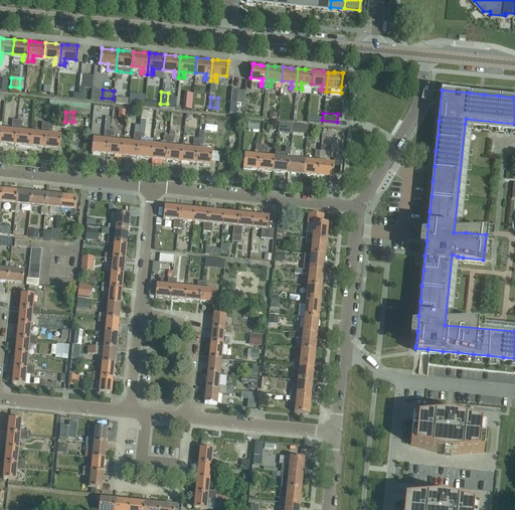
[(331,146),(332,141),(336,141),(336,123),(319,123),(319,136),(325,136),(324,145),(331,146)]
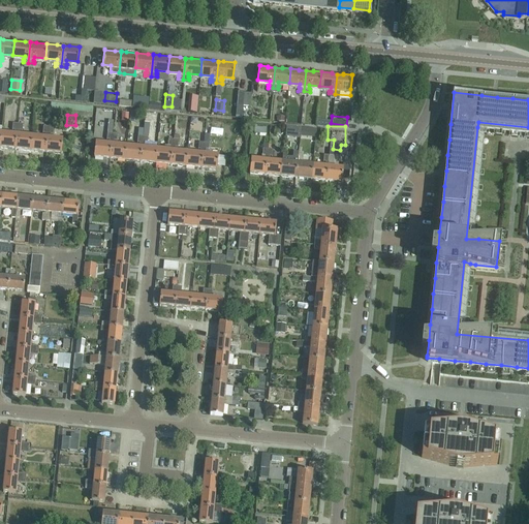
[(1,129),(0,136),(0,143),(14,145),(17,130),(1,129)]
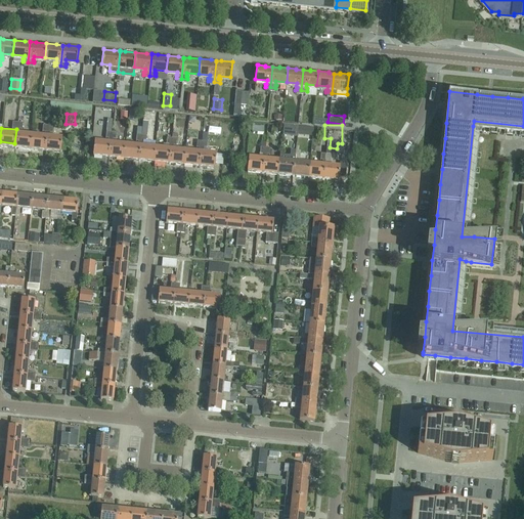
[(16,129),(14,143),(30,145),(31,131),(16,129)]
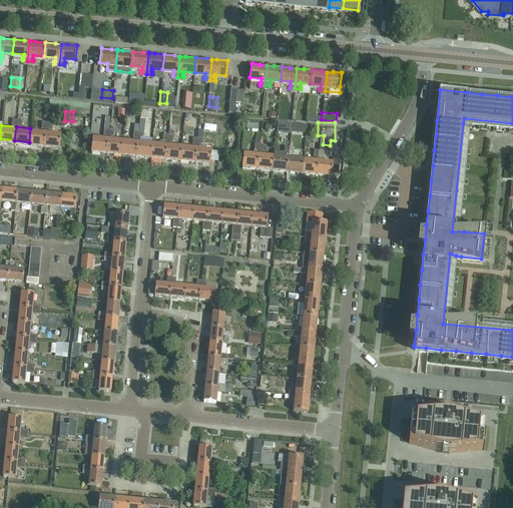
[(30,128),(29,142),(44,143),(45,129),(30,128)]
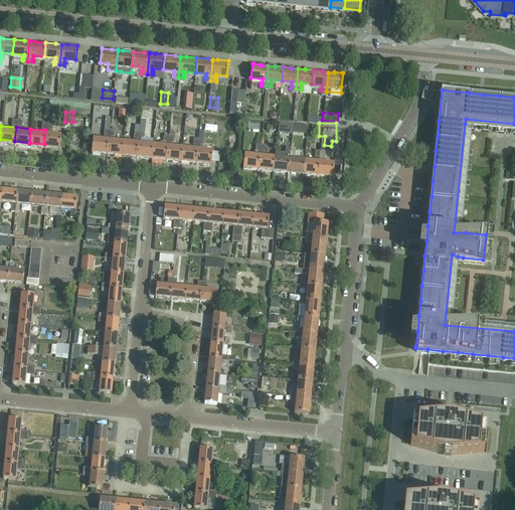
[(45,130),(44,144),(59,146),(59,142),(67,142),(68,133),(45,130)]
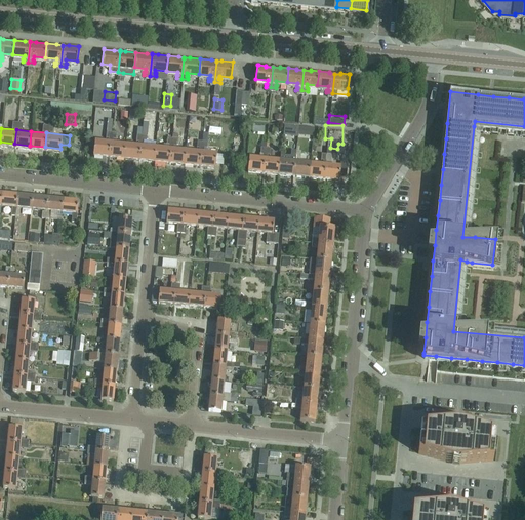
[(524,132),(515,133),(515,148),(524,148),(524,132)]
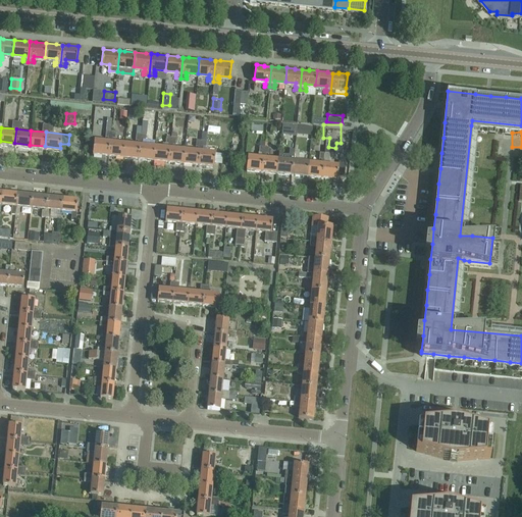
[(93,151),(108,153),(109,139),(110,134),(107,134),(107,139),(94,137),(93,151)]
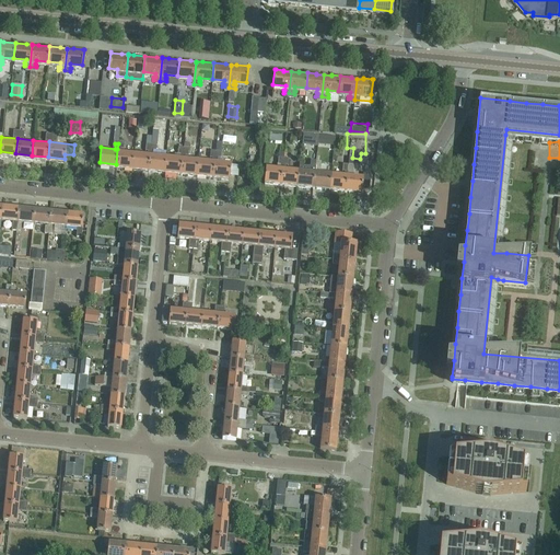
[(117,149),(116,164),(132,165),(133,150),(120,149),(120,143),(118,143),(117,149)]
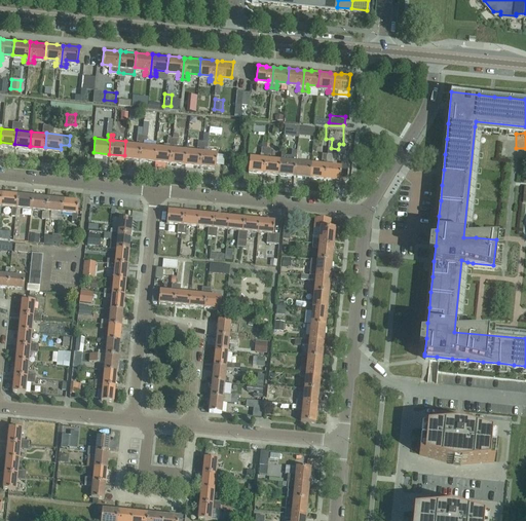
[(125,141),(124,155),(139,157),(141,143),(141,138),(138,138),(138,143),(125,141)]
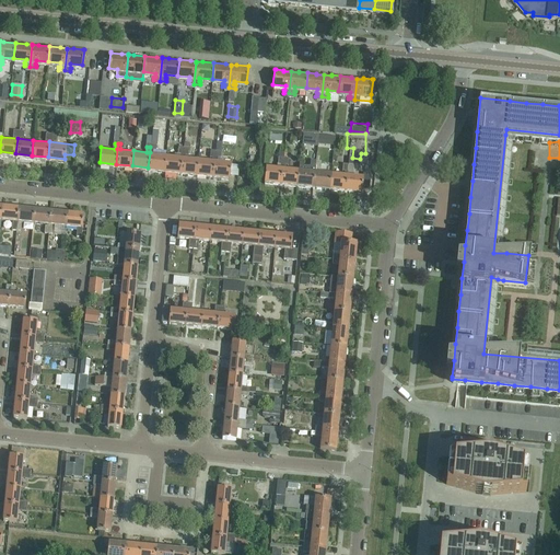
[(150,152),(148,168),(164,169),(165,153),(154,152),(155,148),(150,147),(150,152)]
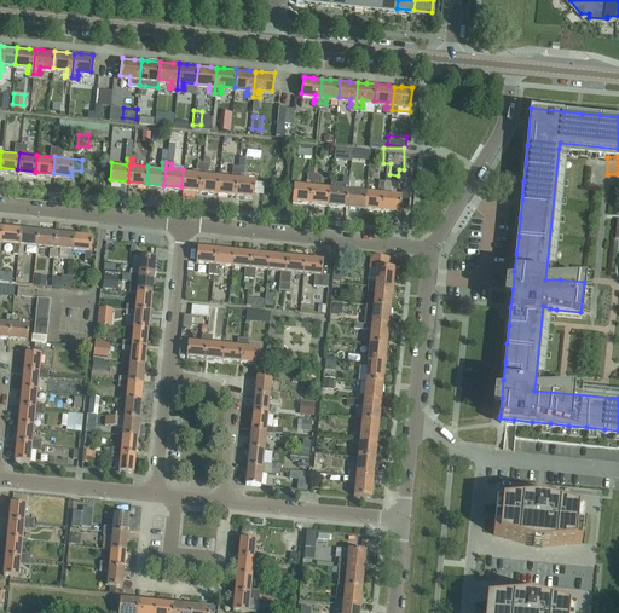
[(183,169),(181,186),(198,189),(201,172),(201,166),(196,166),(195,171),(183,169)]
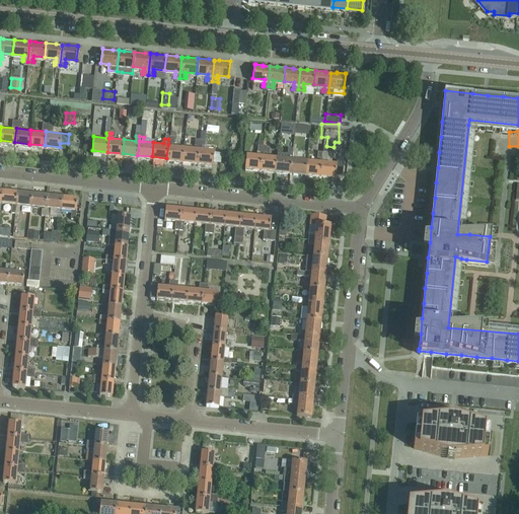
[(168,144),(166,158),(181,159),(183,145),(173,144),(173,140),(168,139),(168,144)]
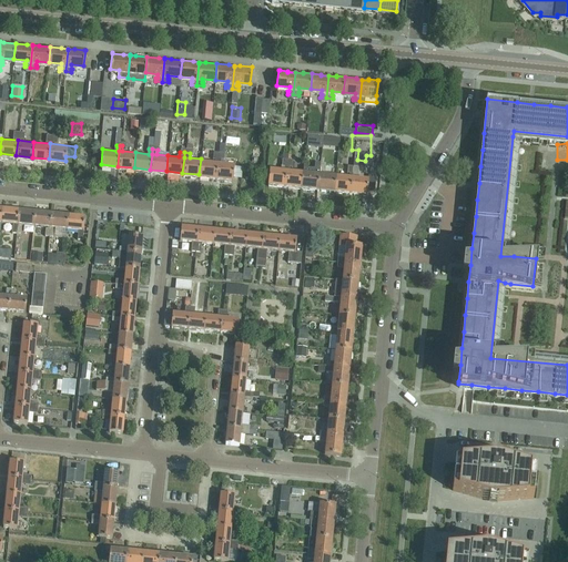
[(282,154),(281,167),(270,166),(267,181),(284,183),(286,163),(287,155),(282,154)]
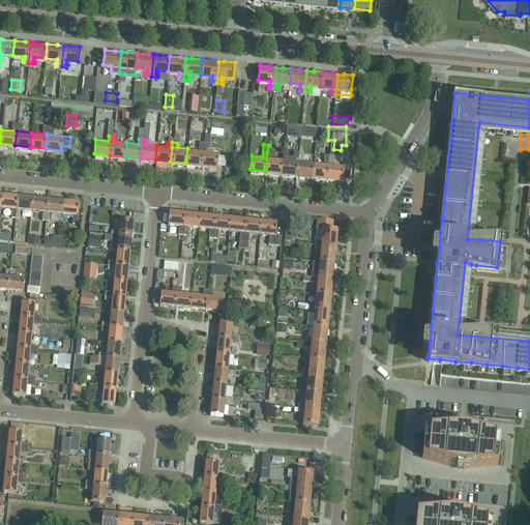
[(187,148),(185,163),(201,165),(202,150),(203,145),(200,145),(200,150),(187,148)]
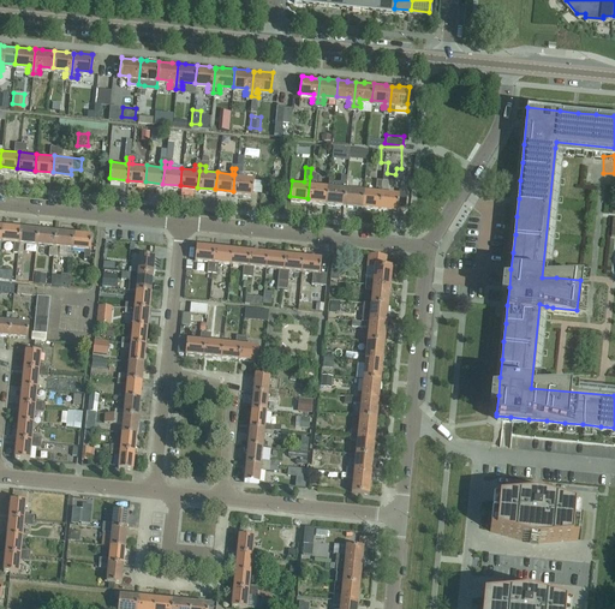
[(234,174),(233,191),(251,192),(252,187),(262,189),(263,177),(238,174),(238,168),(236,168),(234,174)]
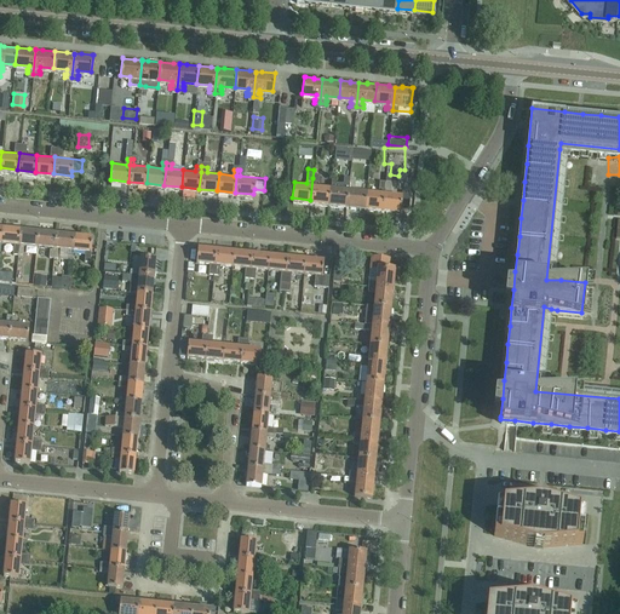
[(319,170),(314,170),(313,178),(310,200),(328,202),(331,185),(315,183),(316,178),(319,178),(319,170)]
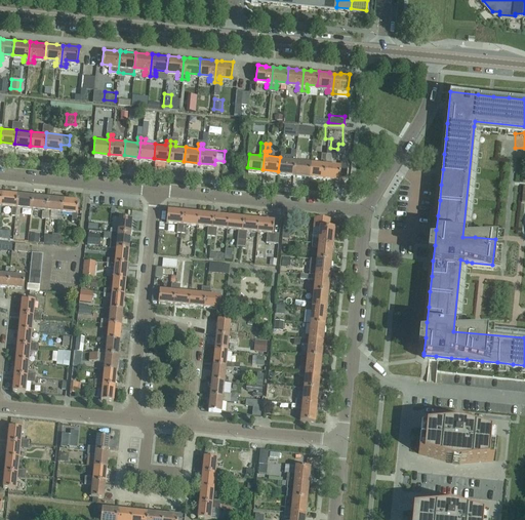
[(293,172),(294,158),(295,147),(291,146),(289,158),(280,157),(278,171),(293,172)]
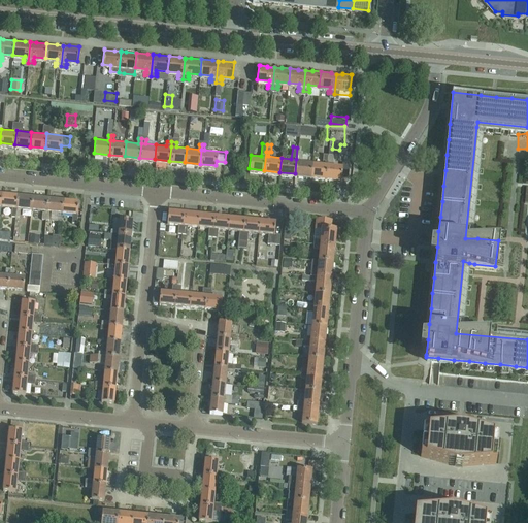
[(302,148),(297,148),(296,159),(295,173),(310,175),(311,161),(299,160),(299,155),(301,155),(302,148)]
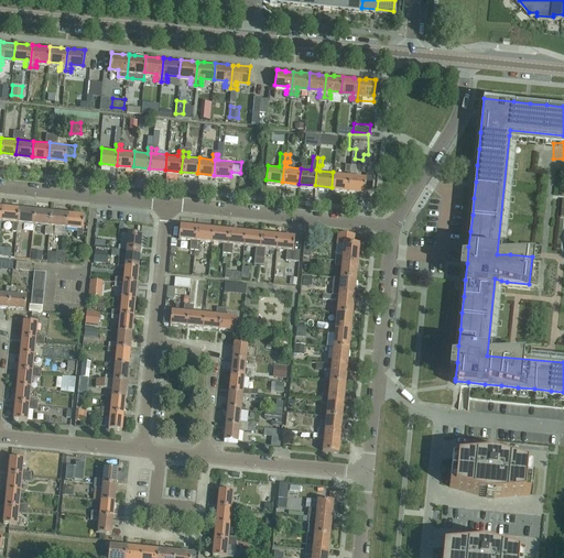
[(355,174),(356,161),(350,161),(349,168),(349,173),(347,188),(364,190),(365,185),(371,186),(373,170),(366,170),(366,175),(355,174)]
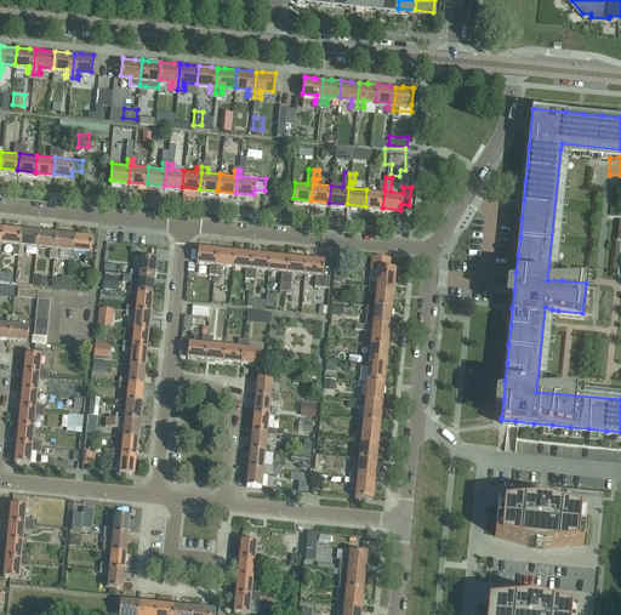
[(366,189),(365,206),(382,208),(385,191),(366,189)]
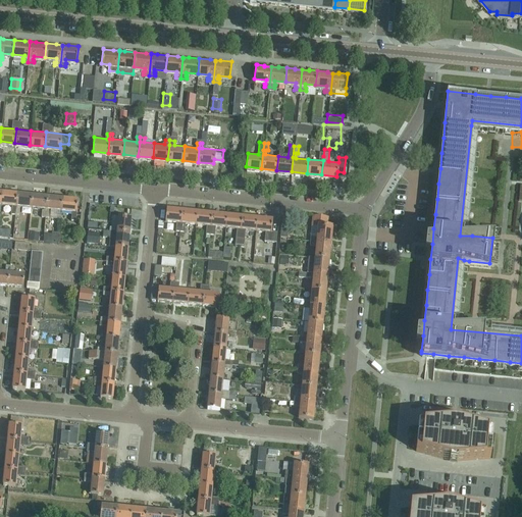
[(2,189),(1,201),(11,202),(11,210),(15,210),(17,191),(2,189)]
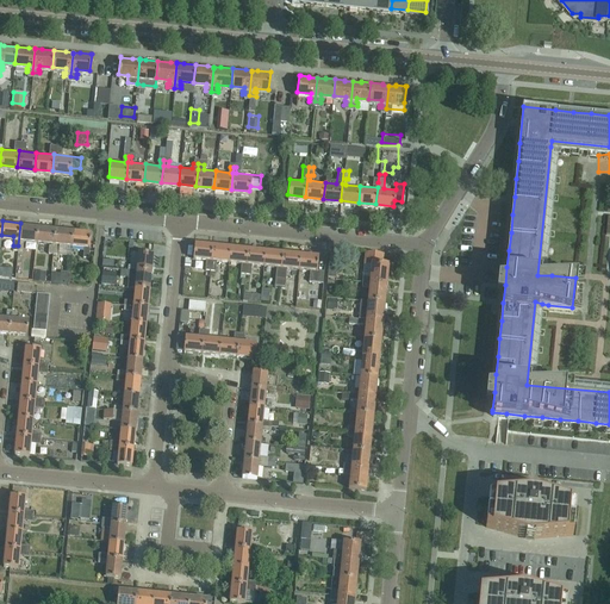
[(20,223),(18,246),(23,247),(23,237),(36,238),(37,224),(20,223)]
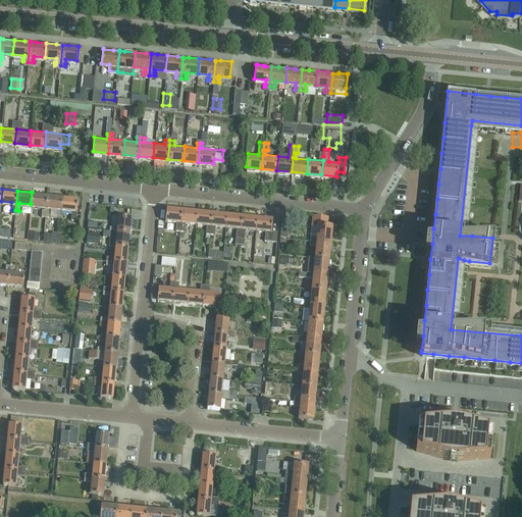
[(47,194),(32,192),(31,204),(42,205),(41,213),(45,213),(47,194)]
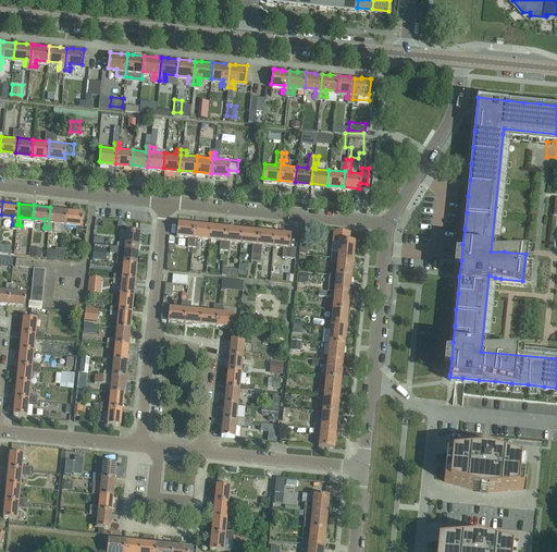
[(50,207),(48,228),(52,229),(53,220),(65,221),(66,208),(50,207)]
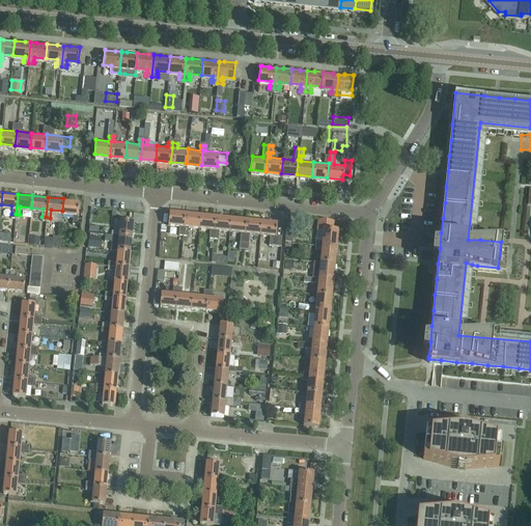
[(63,198),(62,211),(74,212),(73,220),(77,220),(79,200),(63,198)]
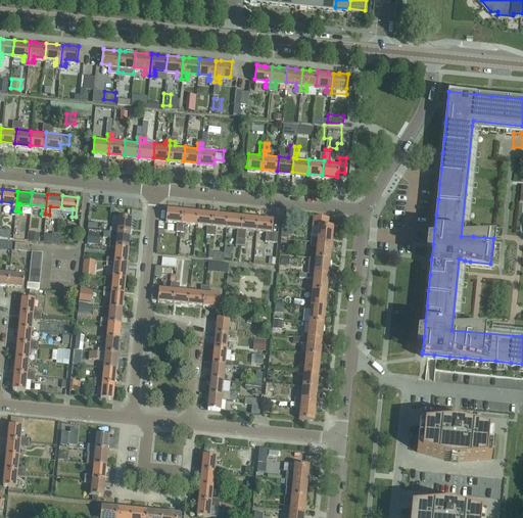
[(177,228),(181,228),(183,207),(167,206),(165,219),(177,220),(177,228)]
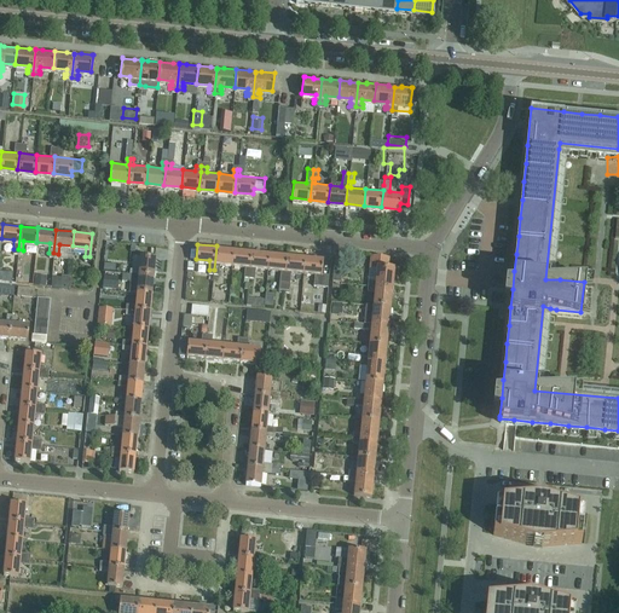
[(217,246),(214,270),(219,271),(219,260),(232,262),(233,248),(217,246)]
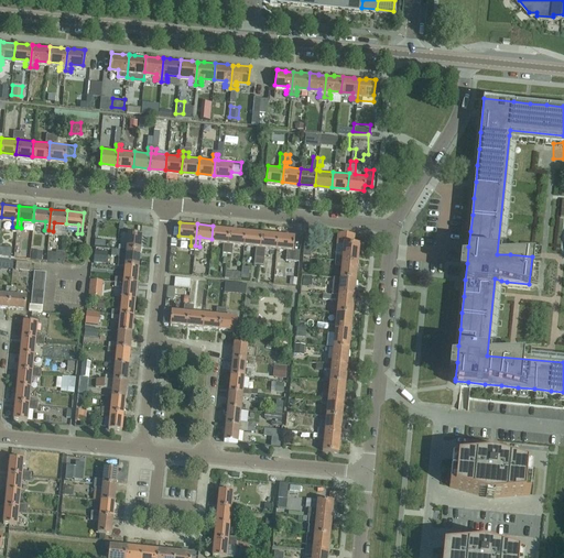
[(213,226),(212,239),(224,240),(223,248),(227,249),(229,227),(213,226)]
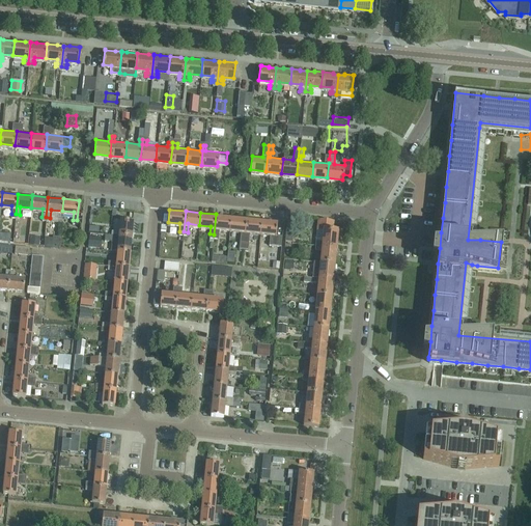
[(216,214),(214,234),(218,234),(219,226),(230,227),(231,216),(216,214)]
